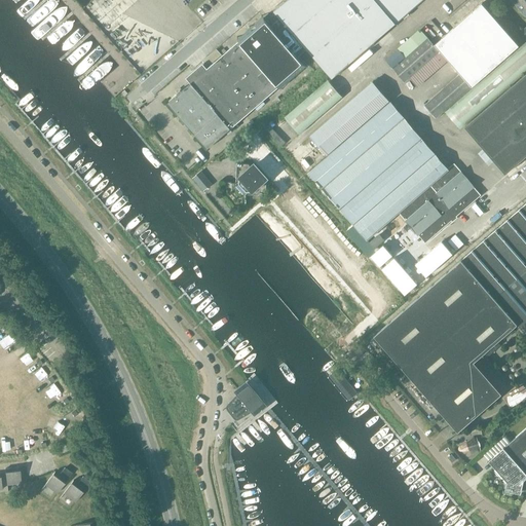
[(99,24),(107,14),(90,0),(89,0),(82,9),(99,24)]
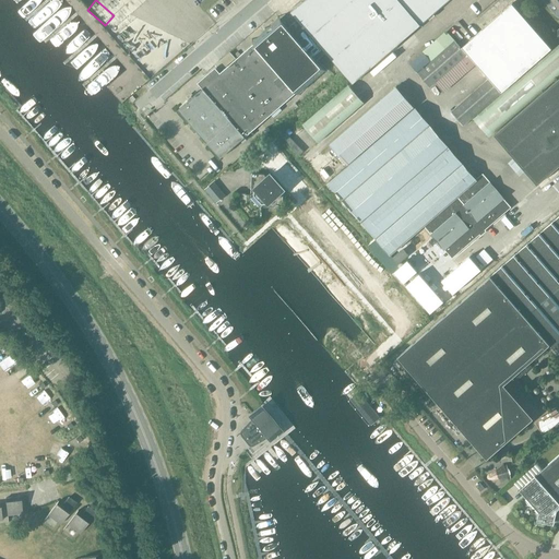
[(304,0),(290,12),(353,85),(451,0),(304,0)]
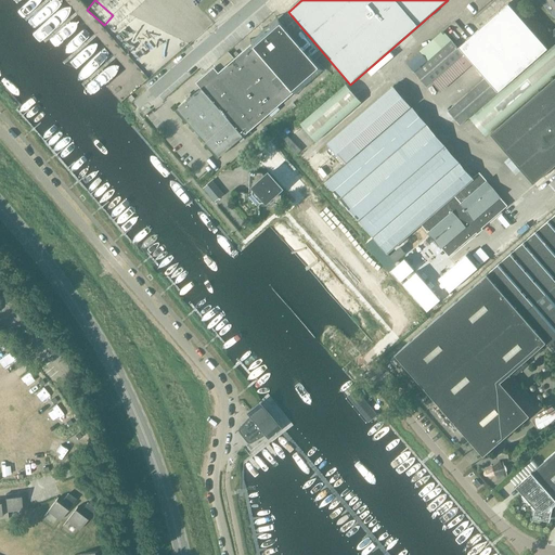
[(460,48),(499,92),(547,49),(508,4),(460,48)]
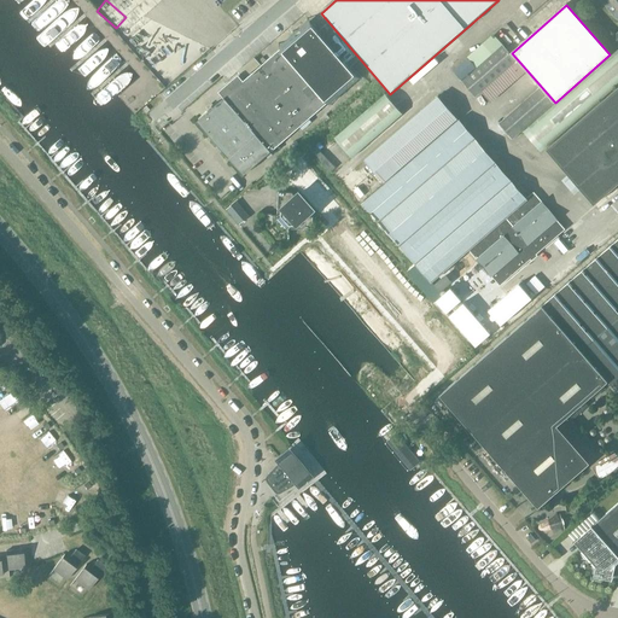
[(244,175),(289,136),(356,77),(310,24),(197,122),(244,175)]
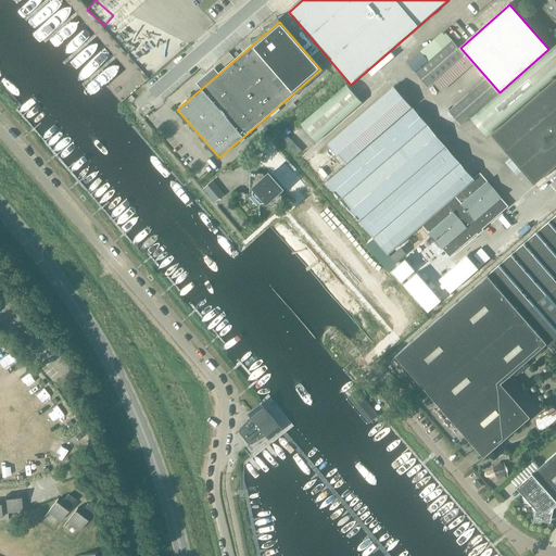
[(464,55),(453,41),(416,74),(427,87),(464,55)]
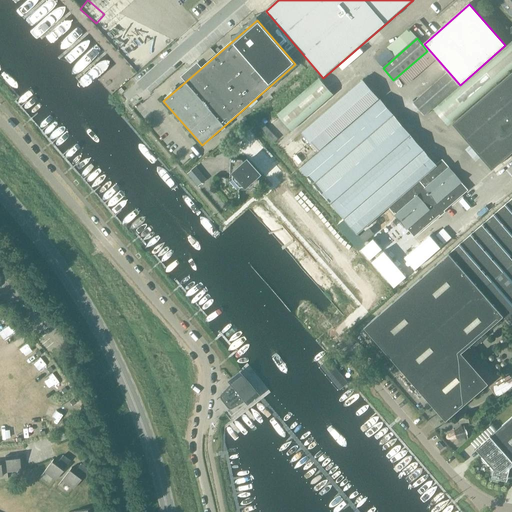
[(448,126),(511,71),(511,41),(434,110),(448,126)]
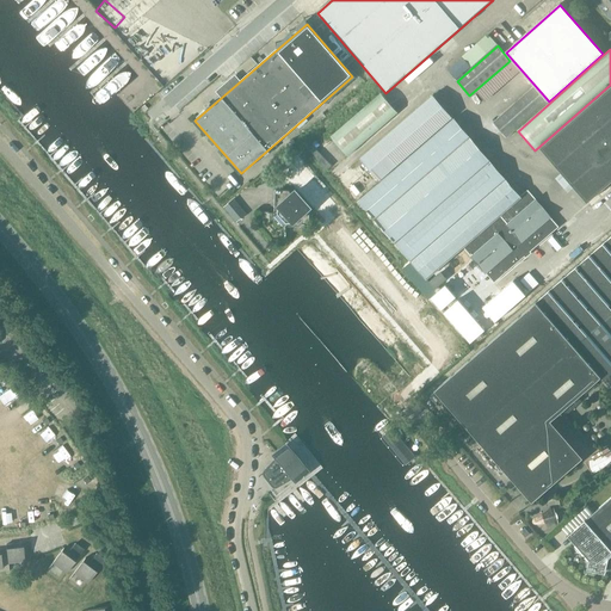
[(456,80),(470,67),(462,59),(448,72),(456,80)]
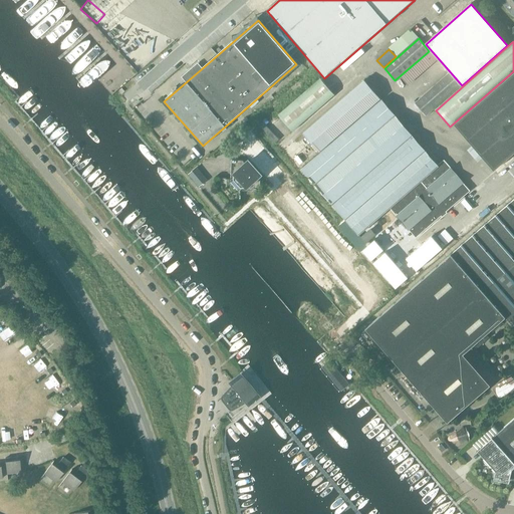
[(513,72),(455,124),(494,171),(513,153),(513,72)]
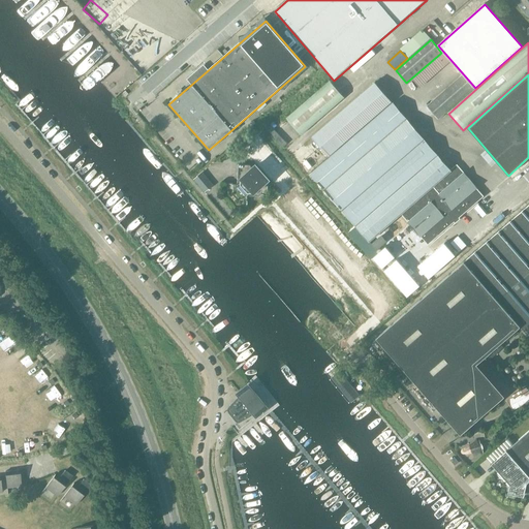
[(427,106),(438,120),(473,89),(462,75),(427,106)]
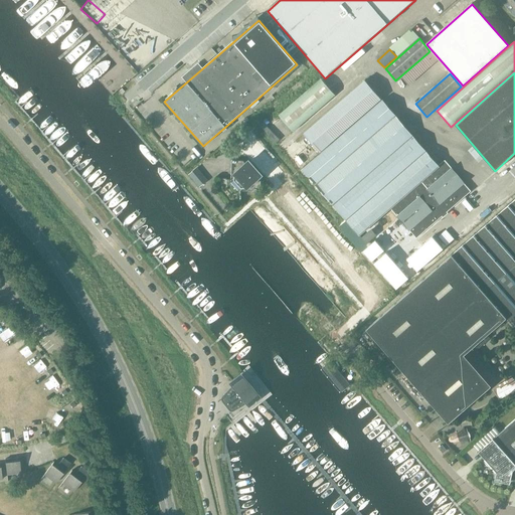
[(343,78),(332,88),(335,92),(347,82),(343,78)]
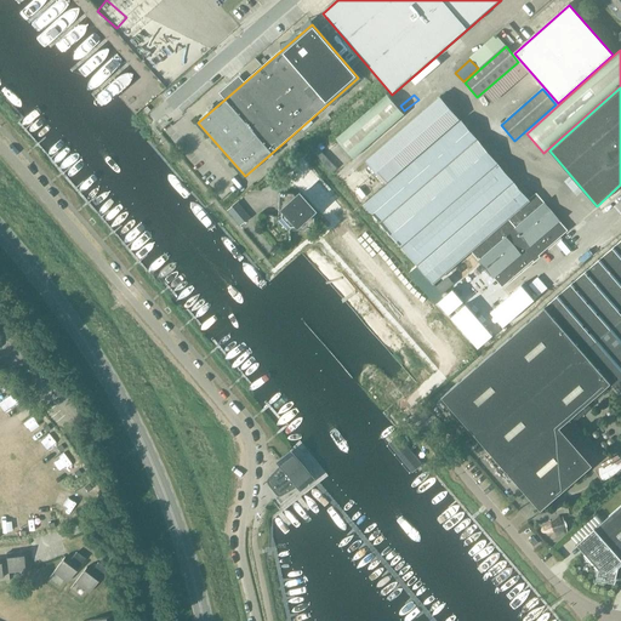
[(404,115),(388,96),(337,141),(353,159),(404,115)]
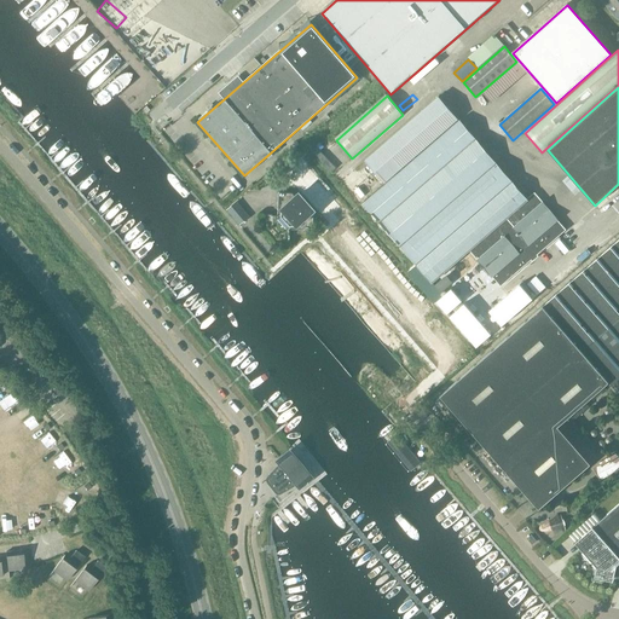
[(458,120),(439,97),(365,161),(385,184),(458,120)]
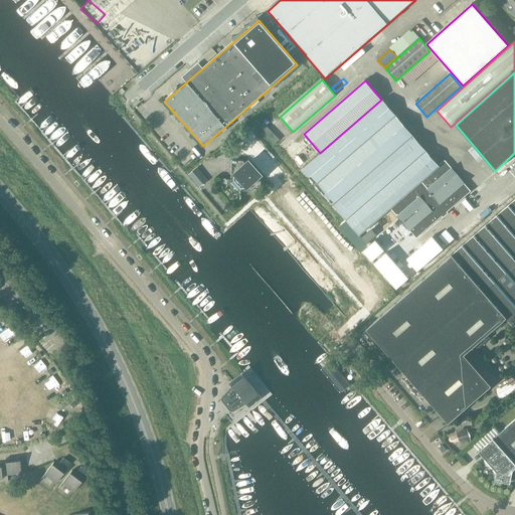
[(463,183),(453,170),(445,161),(439,166),(382,101),(301,171),(360,237),(391,208),(399,217),(409,229),(417,238),(471,192),(463,183)]
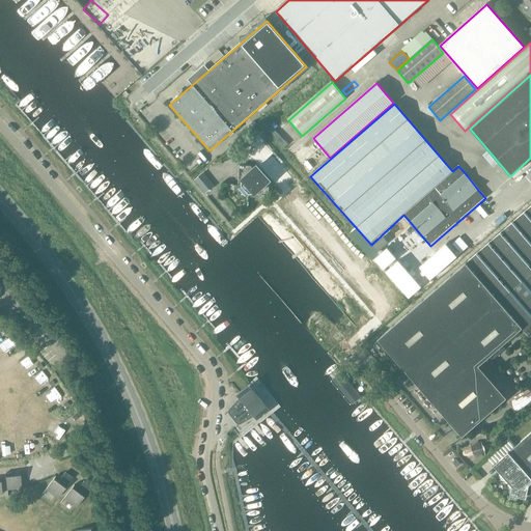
[(251,165),(240,165),(239,179),(242,179),(242,186),(249,193),(254,193),(254,197),(269,197),(270,186),(267,183),(270,179),(257,166),(254,169),(251,165)]
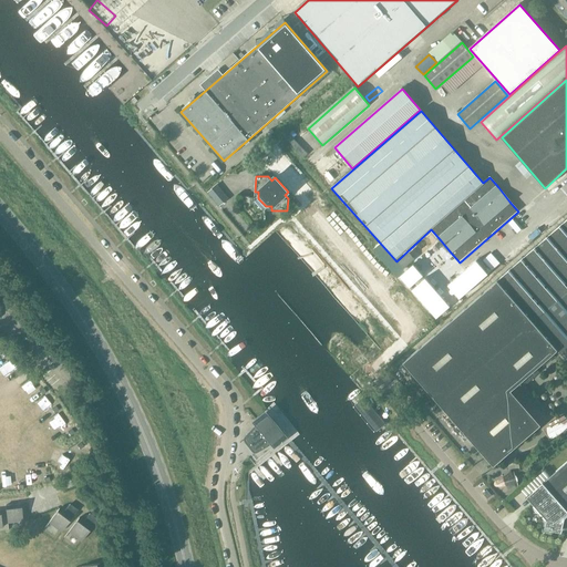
[(224,197),(216,203),(219,206),(226,200),(224,197)]
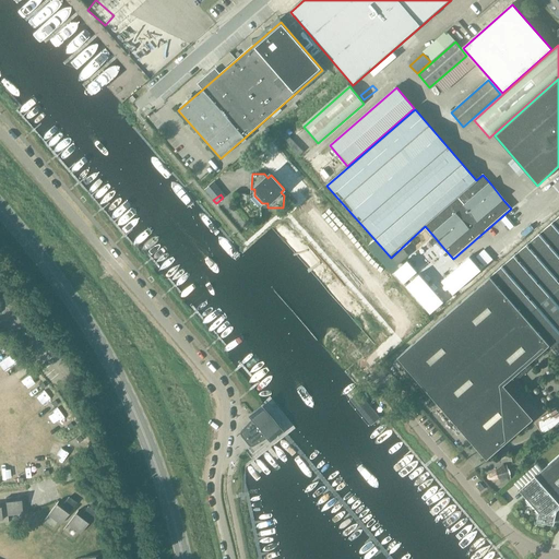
[(558,217),(399,358),(487,461),(528,424),(500,390),(550,345),(558,355),(558,217)]
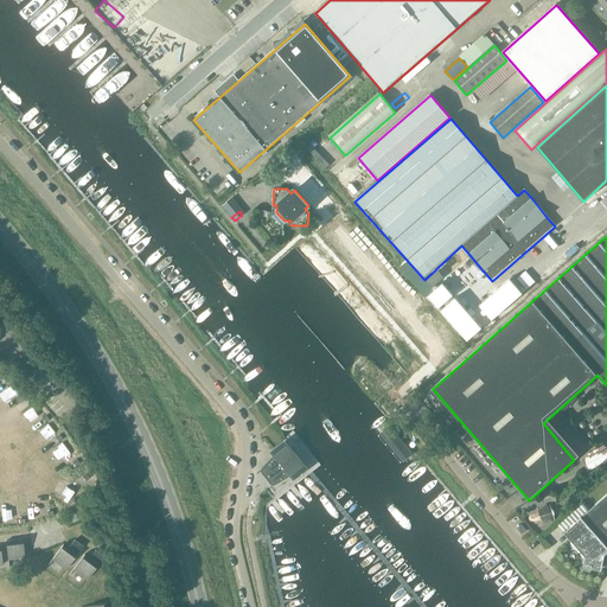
[(554,250),(563,261),(568,257),(558,247),(554,250)]
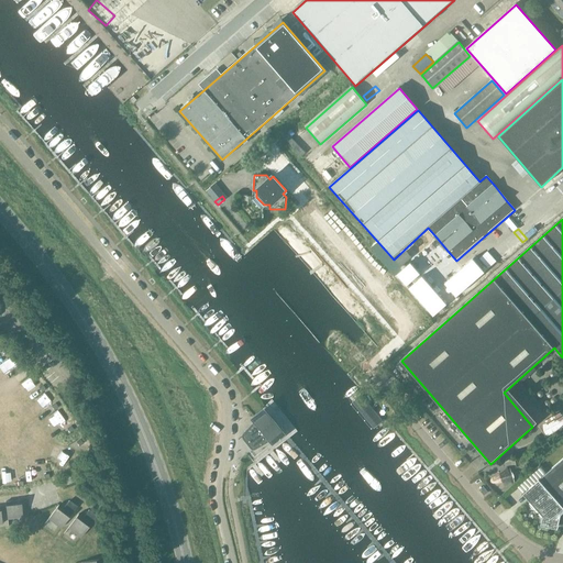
[(401,266),(411,257),(407,252),(396,261),(401,266)]
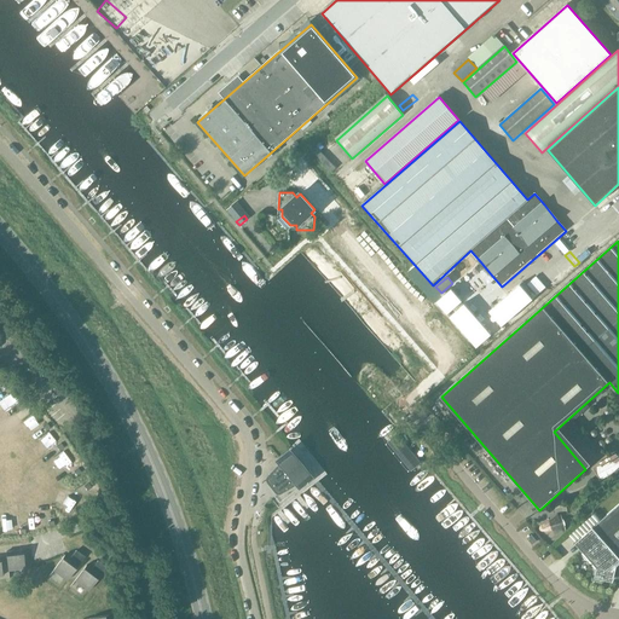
[(538,296),(547,288),(537,277),(528,285),(538,296)]
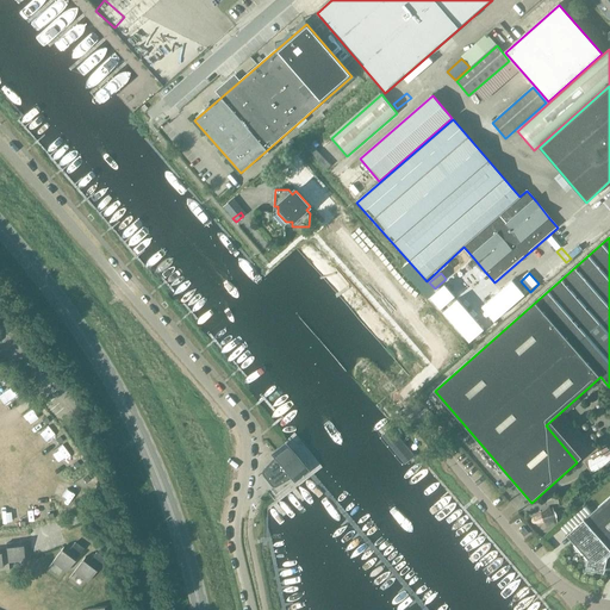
[(514,281),(483,307),(496,322),(526,296),(514,281)]
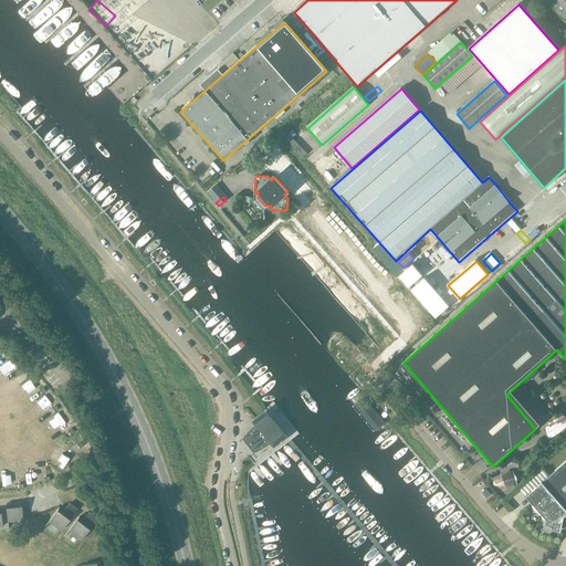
[(423,275),(413,264),(400,276),(410,287),(423,275)]
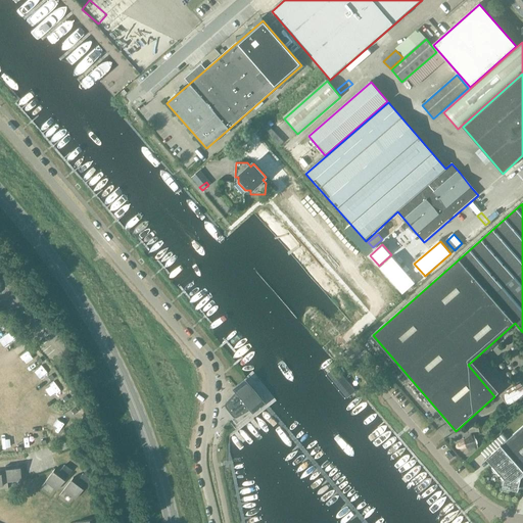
[(416,283),(392,256),(380,268),(403,294),(416,283)]
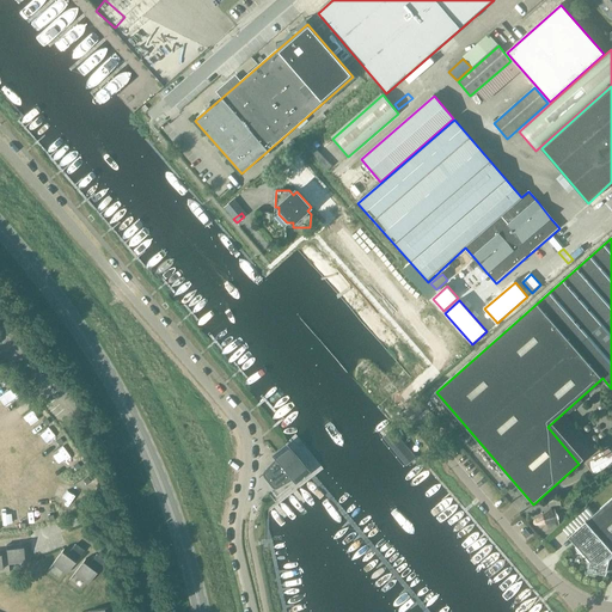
[(432,414),(430,415),(426,420),(434,429),(440,423),(432,414)]
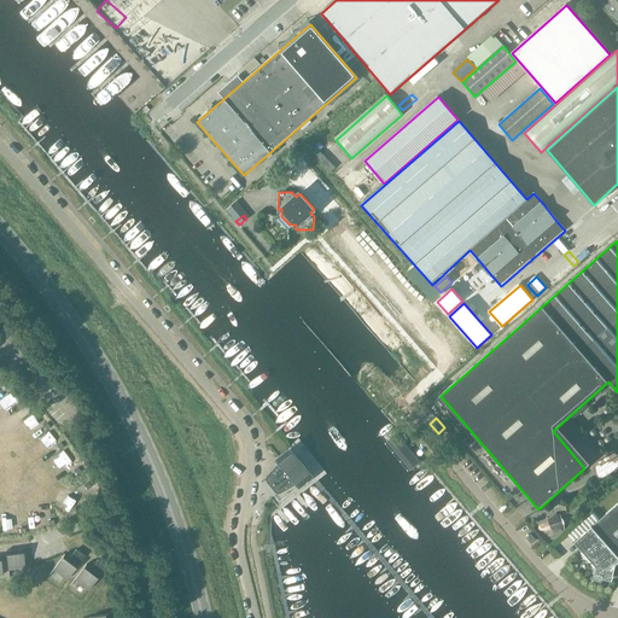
[(281,494),(298,484),(298,483),(296,482),(305,472),(295,458),(283,465),(281,462),(280,462),(268,476),(267,476),(267,477),(267,478),(266,478),(266,479),(266,481),(267,481),(267,482),(267,483),(275,493),(277,494),(278,494),(279,494),(280,494),(281,494)]
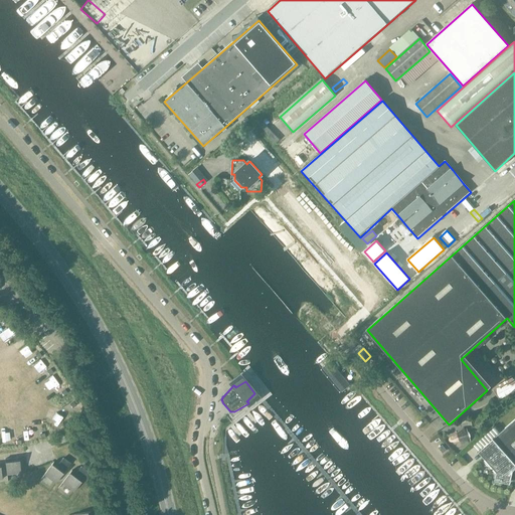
[(514,419),(493,440),(514,464),(514,419)]
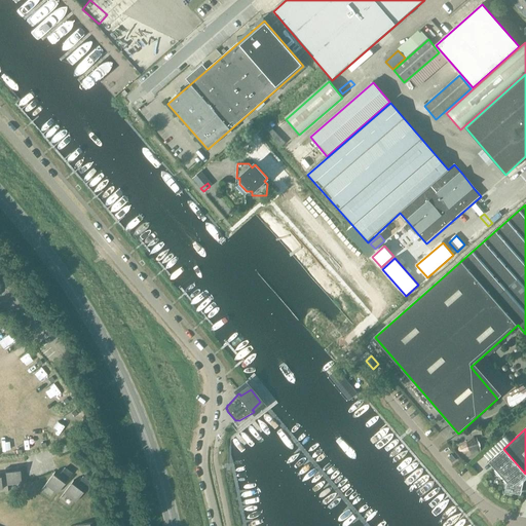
[(489,461),(495,470),(498,466),(509,478),(505,489),(522,492),(524,481),(523,480),(525,477),(525,474),(503,449),(489,461)]
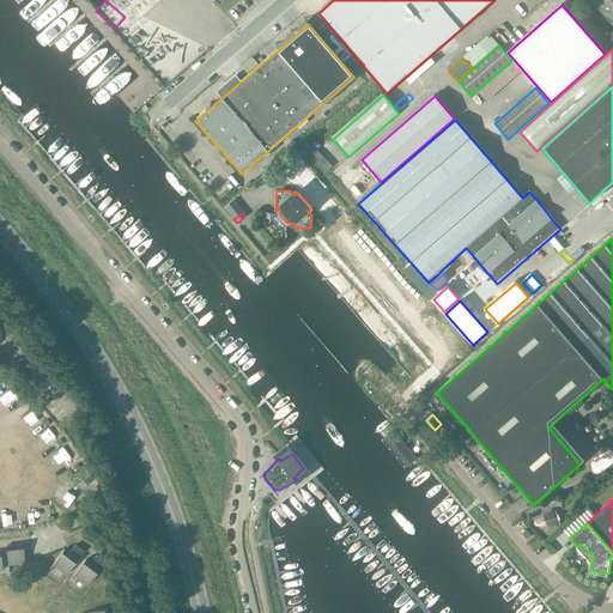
[(23,545),(6,546),(8,564),(25,563),(23,545)]
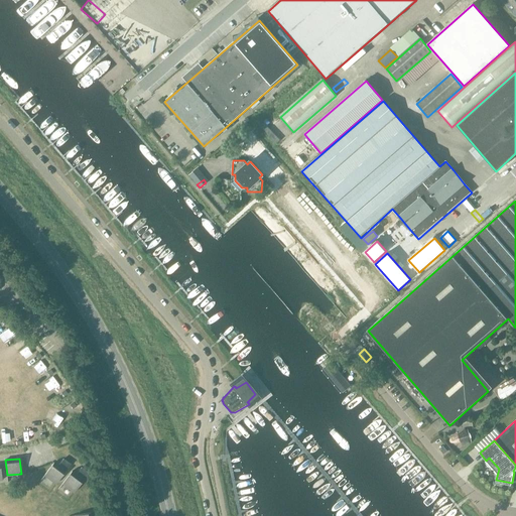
[(56,484),(66,472),(71,465),(63,459),(58,466),(54,463),(45,475),(56,484)]
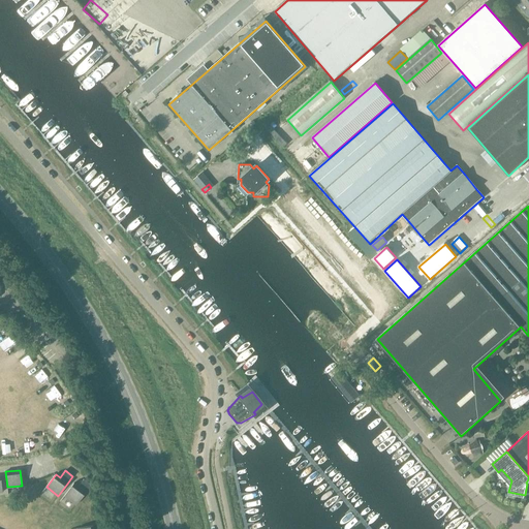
[(76,504),(86,492),(91,485),(84,479),(79,487),(74,484),(64,496),(76,504)]
